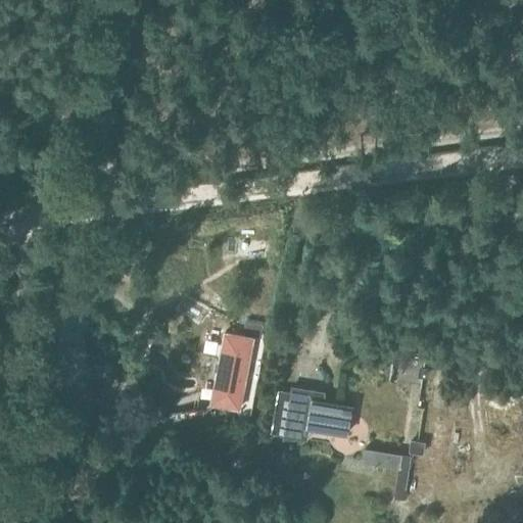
[(254,336),(224,330),(208,403),(240,409),(254,336)]
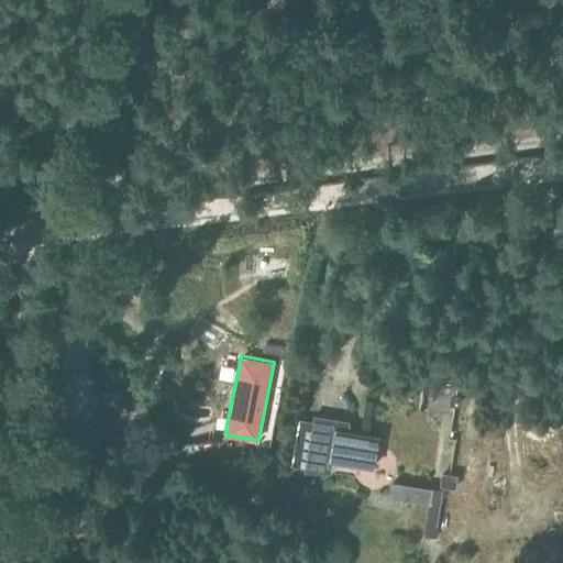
[(330,461),(328,461),(333,427),(348,429),(348,420),(311,415),(310,421),(302,467),(301,473),(321,472),(328,473),(330,461)]
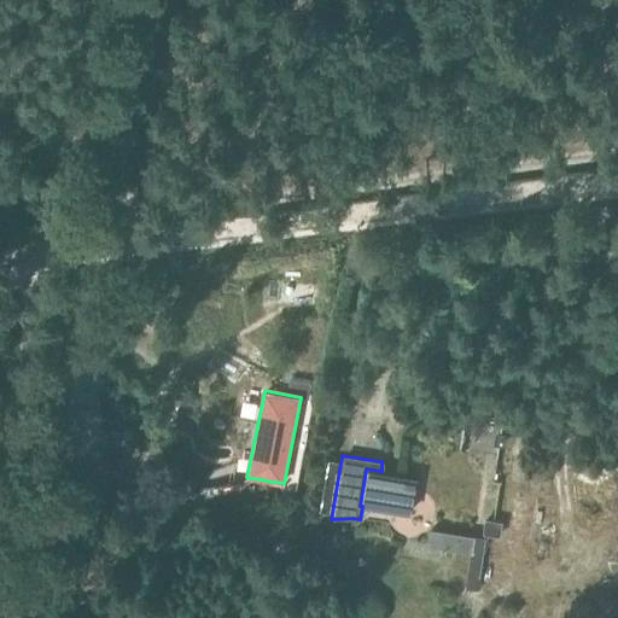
[(360,506),(410,514),(417,477),(382,471),(366,468),(360,506)]
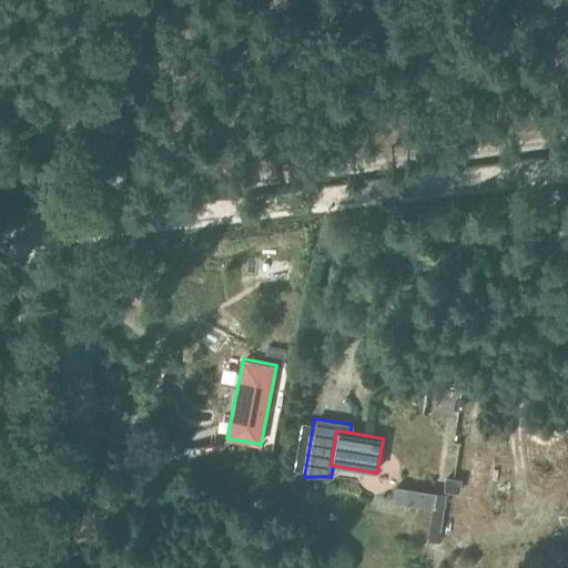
[(463,478),(446,476),(444,489),(460,492),(463,478)]
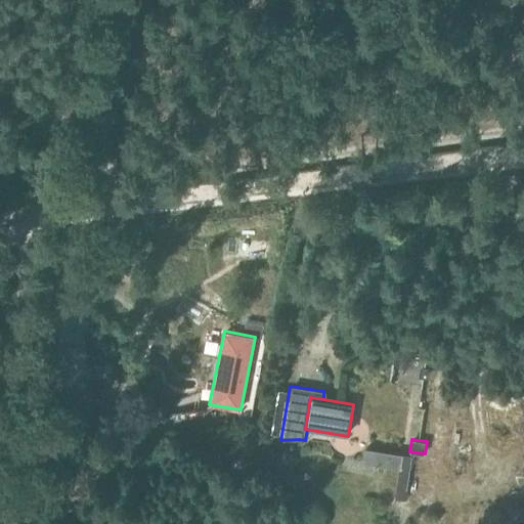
[(412,455),(402,454),(364,448),(362,462),(400,468),(397,490),(407,491),(412,455)]
